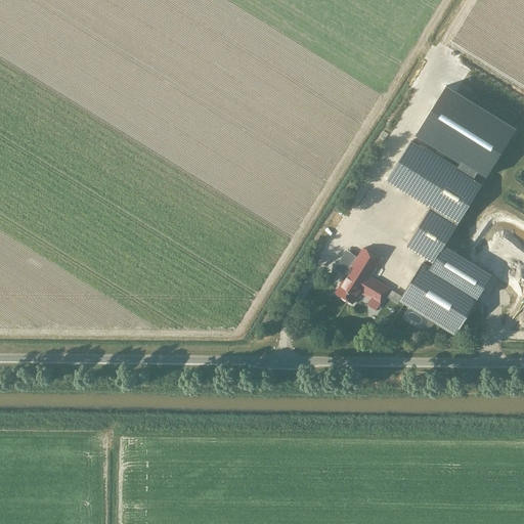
[(516,129),(445,85),(417,132),(461,161),(455,169),(473,179),(478,171),(486,176),(516,129)]
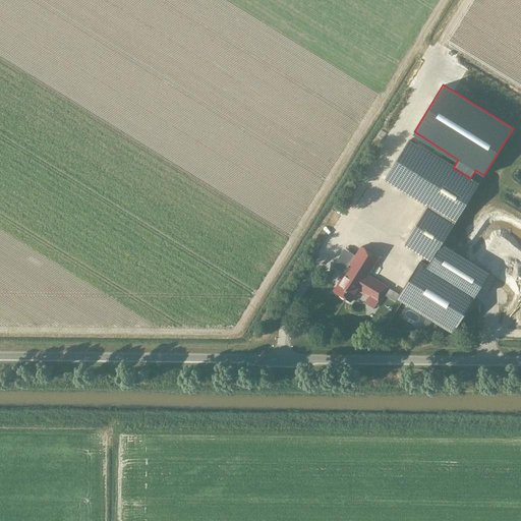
[(406,139),(383,179),(426,206),(403,243),(422,255),(398,297),(453,332),(475,295),(488,273),(441,243),(477,182),(470,178),(453,168),(406,139)]
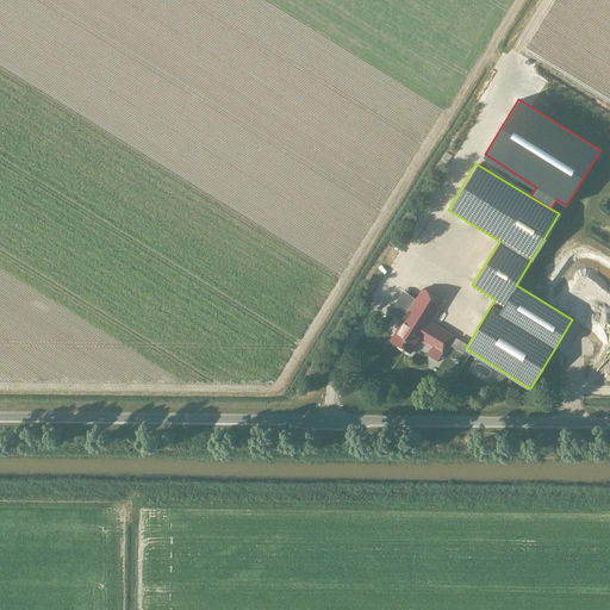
[(576,215),(583,206),(578,203),(571,211),(576,215)]
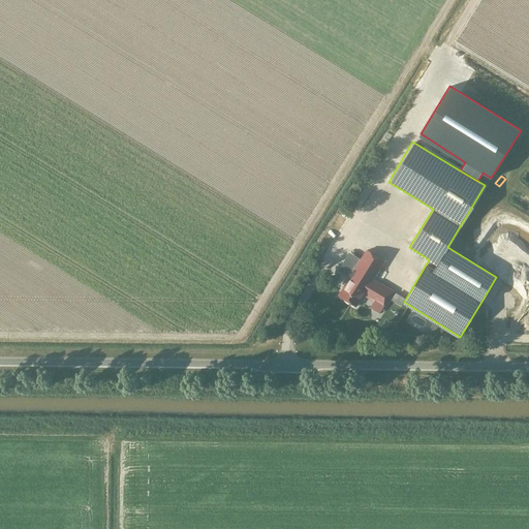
[(351,191),(362,200),(369,192),(359,183),(351,191)]
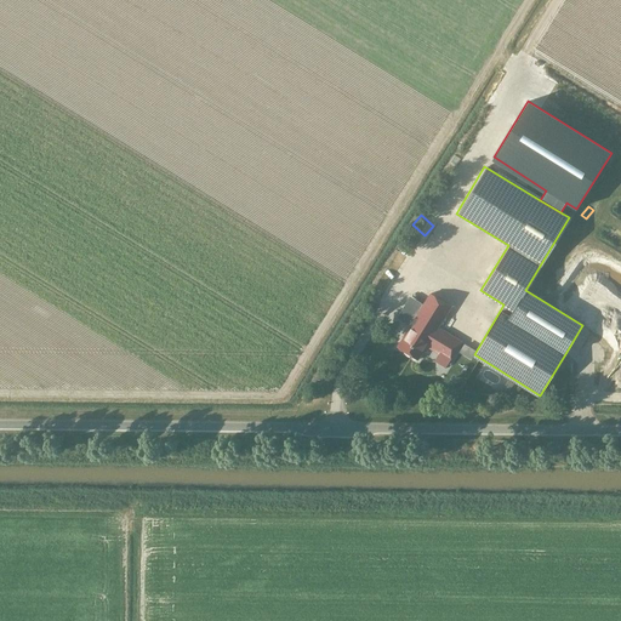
[(432,266),(426,271),(431,277),(437,272),(432,266)]
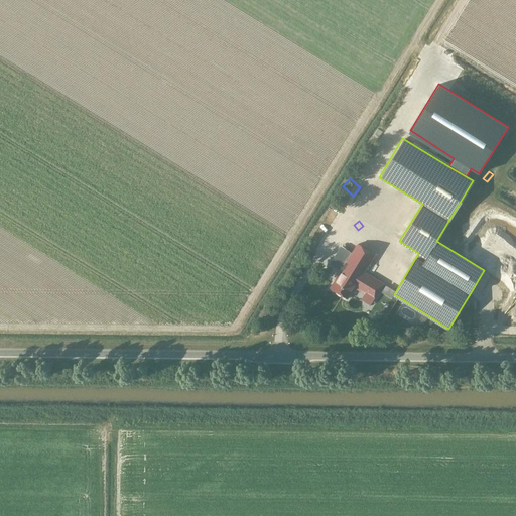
[(357,244),(330,288),(347,299),(354,287),(374,299),(383,284),(364,272),(374,255),(357,244)]
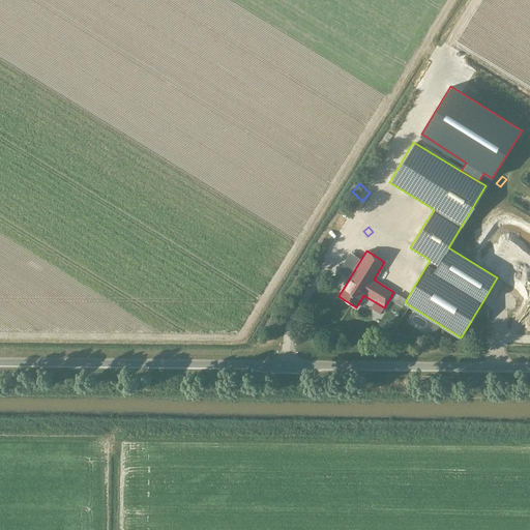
[(513,290),(513,291),(523,295),(529,280),(529,278),(518,272),(510,288),(513,290)]
